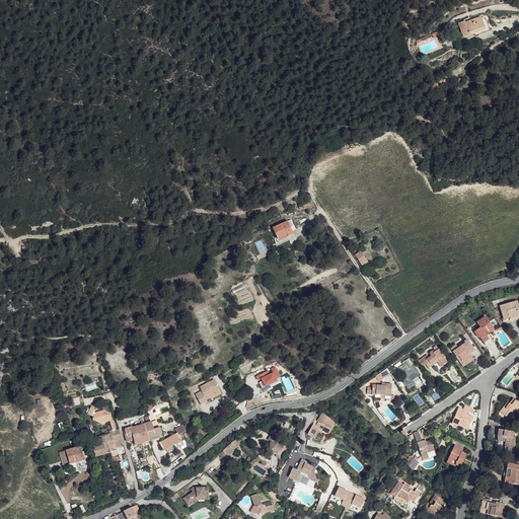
[(465,21),(458,23),(464,38),(474,34),(475,35),(491,29),(487,17),(482,16),(465,22),(465,21)]
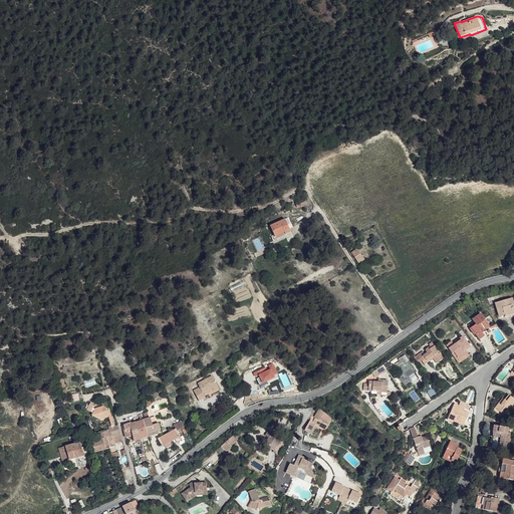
[(285,220),(271,227),(275,236),(285,232),(286,234),(291,232),(285,220)]
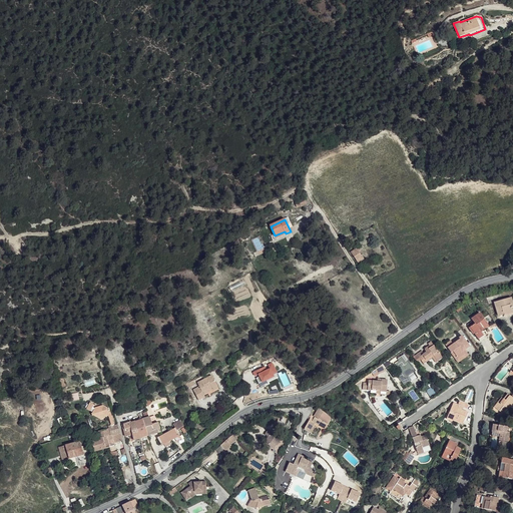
[(275,235),(272,236),(273,240),(286,233),(285,231),(275,235)]
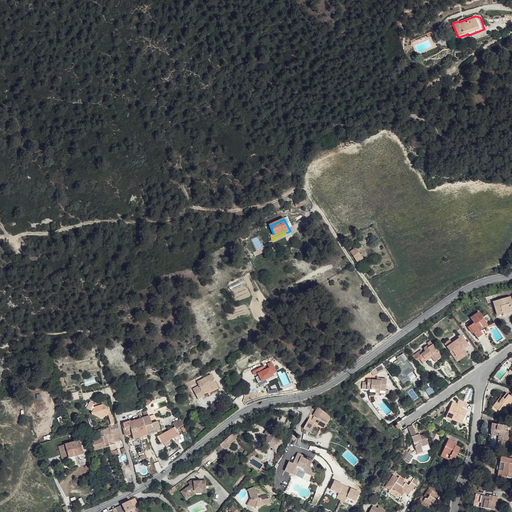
[(363,258),(357,248),(351,252),(357,262),(363,258)]
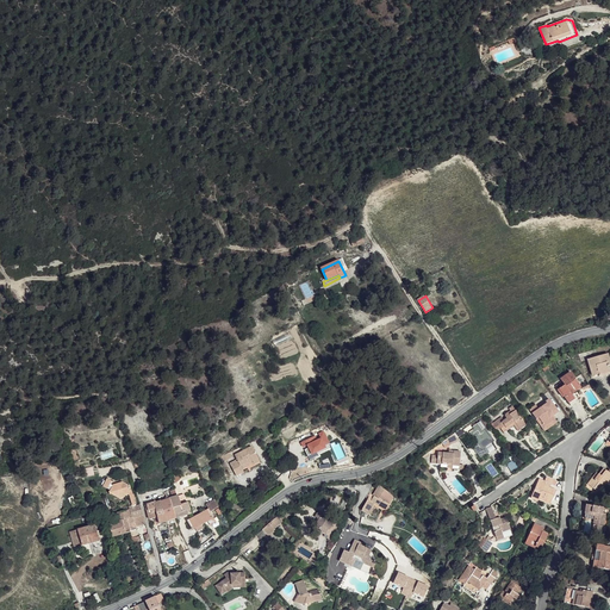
[(609,361),(608,352),(586,358),(589,366),(591,366),(593,374),(597,373),(609,369),(608,363),(609,362),(609,361)]
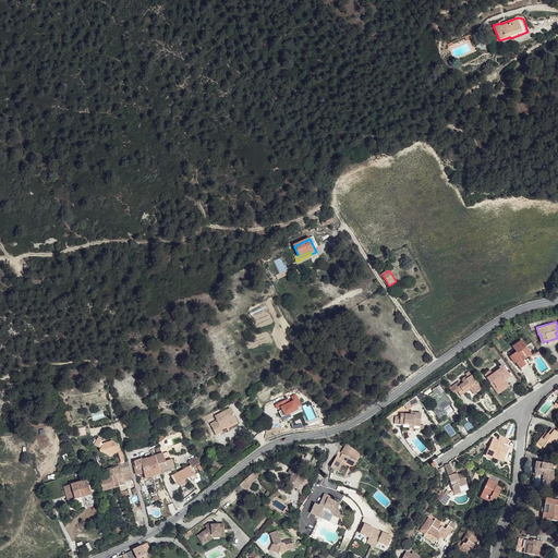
[(530,355),(521,341),(511,349),(513,354),(511,356),(516,363),(520,371),(524,366),(521,360),(523,359),(524,358),(526,359),(530,355)]
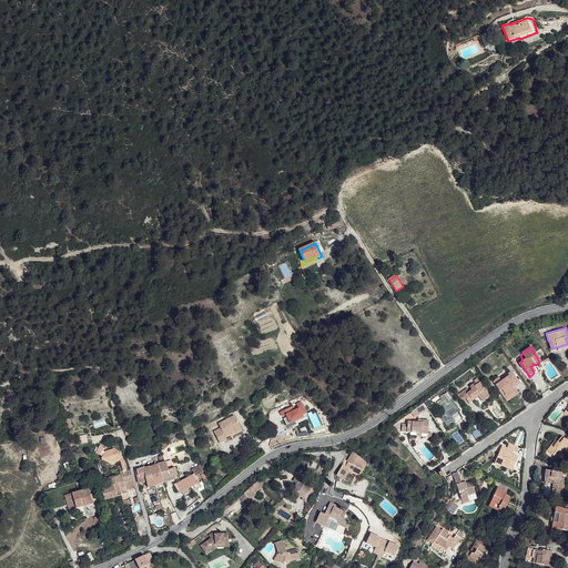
[(538,373),(533,365),(530,366),(534,373),(529,377),(530,379),(538,373)]
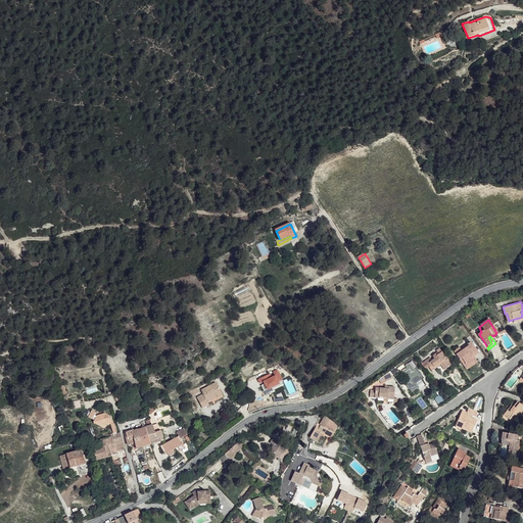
[(479,354),(474,347),(471,349),(469,346),(461,351),(460,348),(455,352),(461,362),(463,361),(468,367),(473,363),(472,361),(474,359),(479,354)]
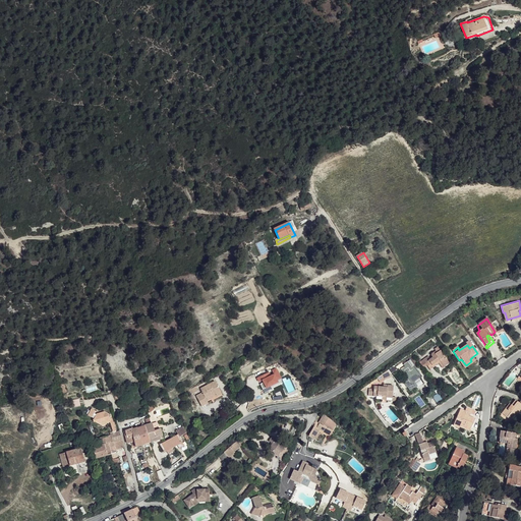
[(439,362),(444,368),(451,362),(439,346),(436,349),(438,350),(431,354),(433,356),(430,358),(429,355),(423,359),(431,370),(435,367),(433,366),(439,362)]
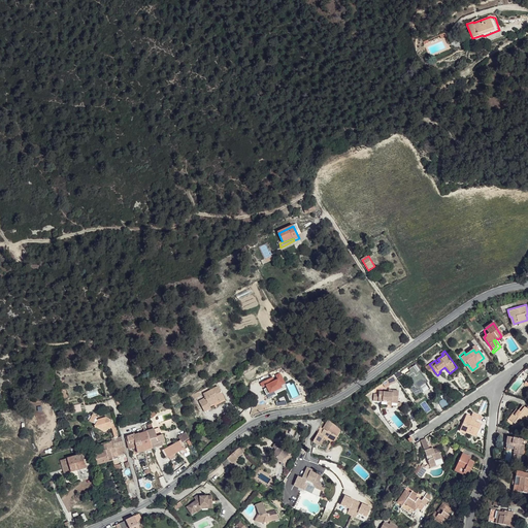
[(482,368),(479,362),(476,364),(477,366),(472,370),(467,364),(465,365),(472,374),(482,368)]
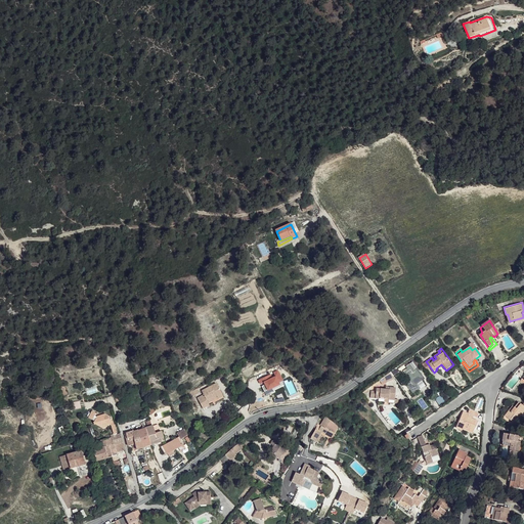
[(415,370),(410,366),(404,369),(407,373),(405,375),(406,378),(409,376),(413,382),(408,386),(411,390),(423,383),(421,381),(424,378),(418,368),(415,370)]
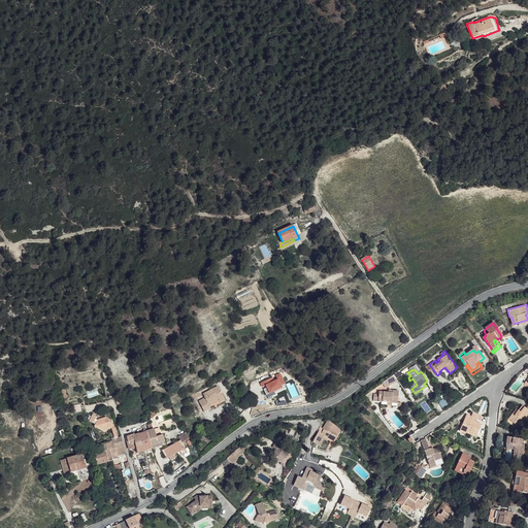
[(275,394),(274,391),(283,388),(282,385),(285,384),(279,372),(275,375),(275,376),(260,384),(262,387),(266,386),(267,388),(264,389),(268,397),(275,394)]
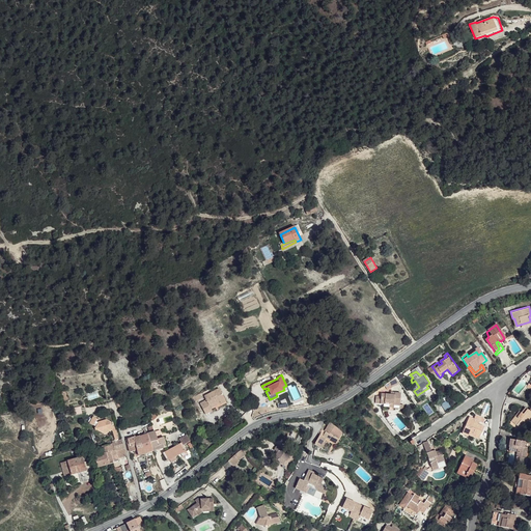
[(217,385),(204,392),(206,397),(203,398),(198,401),(203,410),(208,407),(219,401),(224,398),(217,385)]
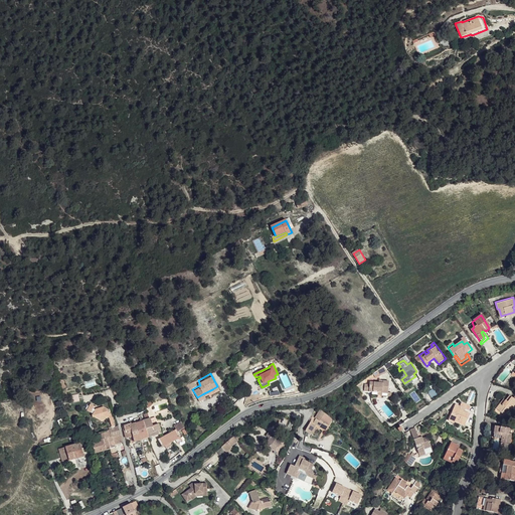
[(388,383),(381,382),(381,385),(369,384),(369,393),(373,394),(378,394),(378,392),(380,392),(380,394),(388,394),(388,383)]
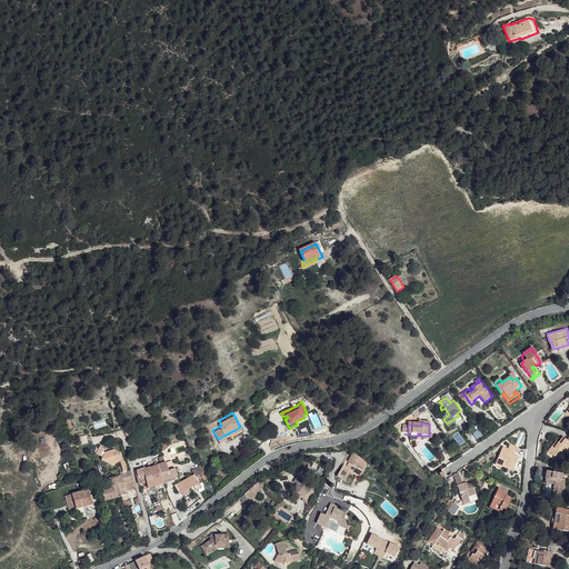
[(568,447),(568,441),(563,436),(558,442),(549,452),(558,459),(568,447)]
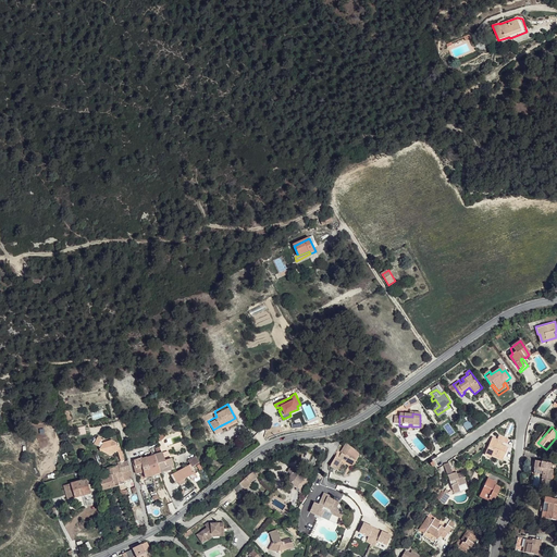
[(546,433),(544,431),(535,441),(537,443),(546,433)]
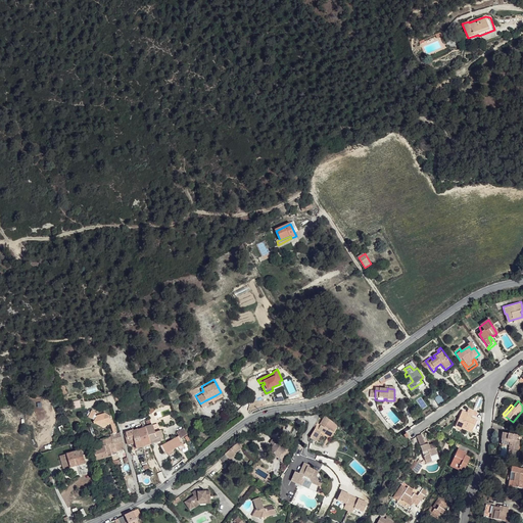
[(97,416),(94,415),(96,413),(92,410),(88,417),(95,420),(94,421),(93,421),(94,423),(95,423),(100,426),(102,423),(105,422),(108,424),(108,423),(111,425),(112,429),(114,428),(112,421),(110,420),(111,419),(112,418),(111,416),(110,416),(105,413),(103,416),(100,417),(97,416)]
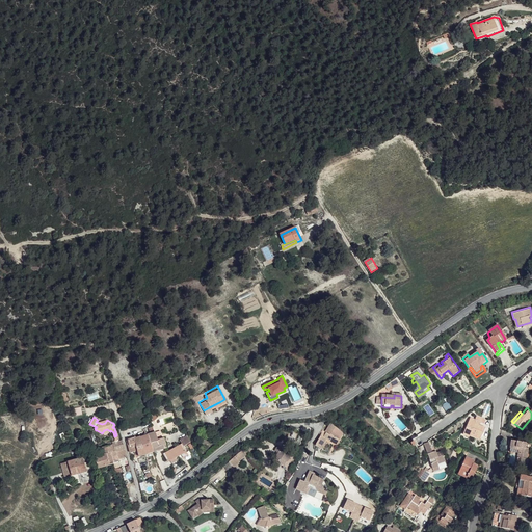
[(487,422),(480,419),(479,421),(474,419),(466,436),(472,439),(474,434),(482,439),(485,430),(482,427),(478,426),(479,422),(483,424),(486,425),(487,422)]
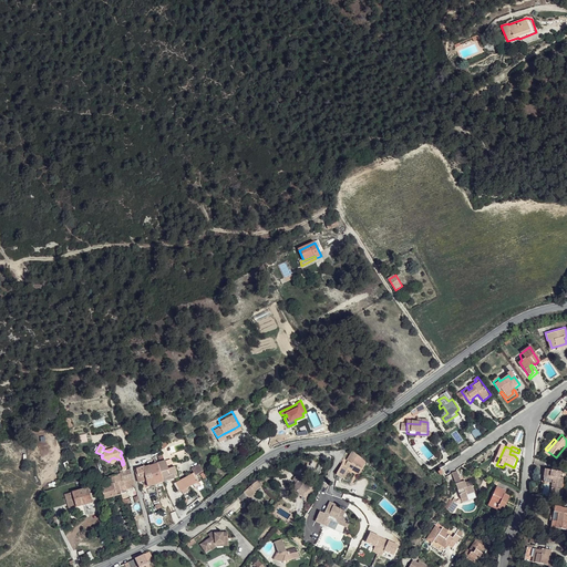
[(359,456),(352,453),(346,464),(341,463),(339,468),(344,471),(347,472),(349,468),(360,474),(363,468),(358,465),(359,462),(358,461),(359,456)]
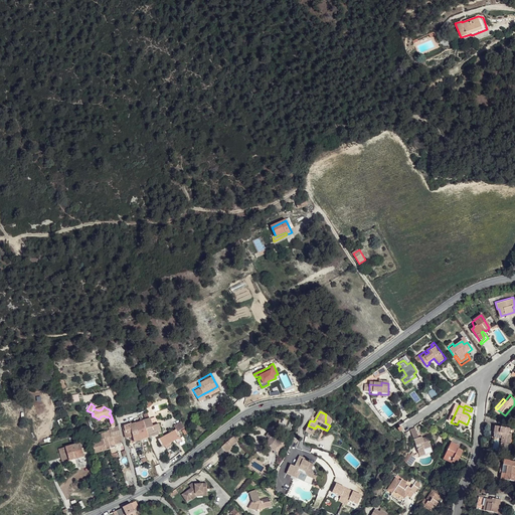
[(148,413),(144,414),(145,419),(142,420),(149,438),(162,434),(159,424),(153,425),(151,418),(150,418),(148,413)]
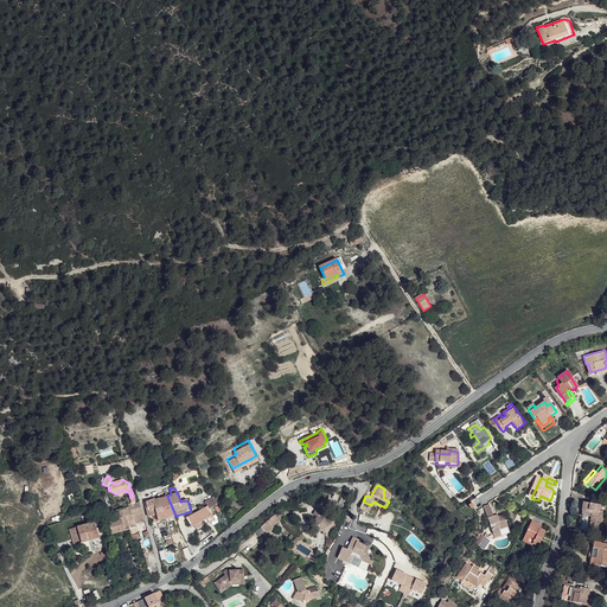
[(167,496),(160,498),(166,519),(176,516),(167,496)]
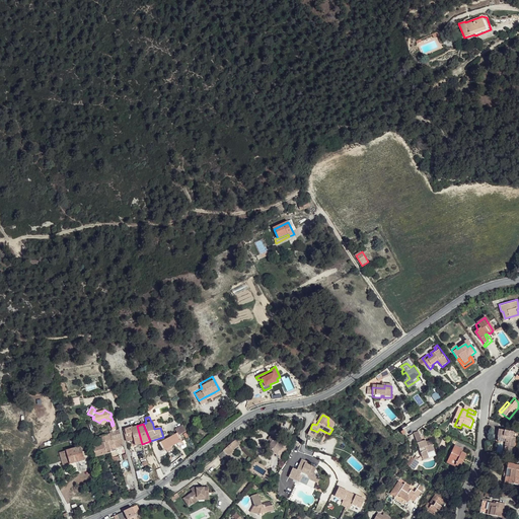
[(112,426),(113,429),(112,430),(109,431),(110,433),(113,440),(121,437),(119,430),(116,431),(114,425),(112,426)]
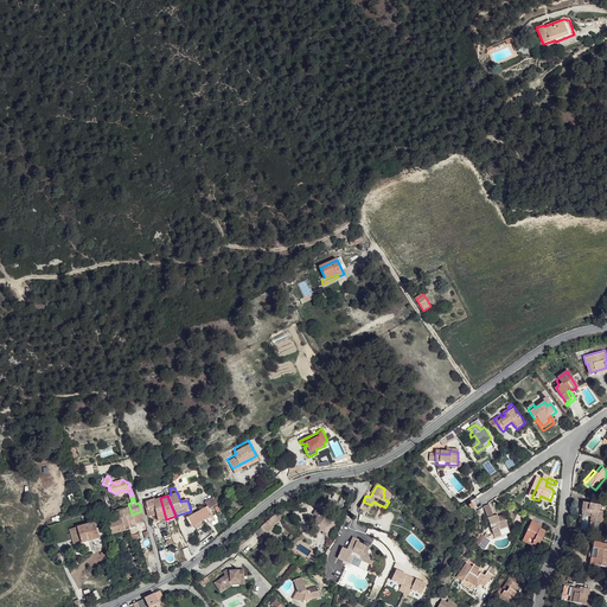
[(160,498),(153,500),(157,515),(159,522),(166,519),(160,498)]
